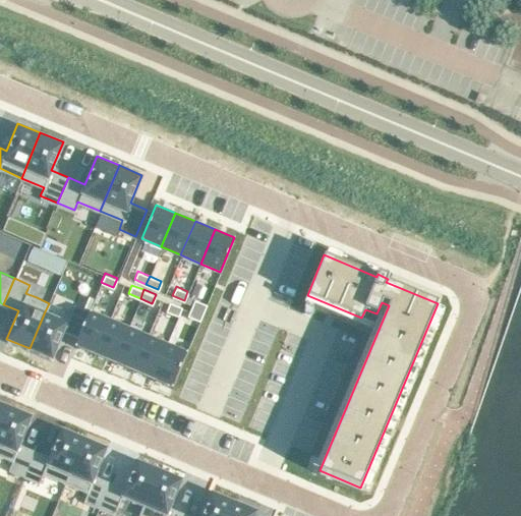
[(194,298),(191,306),(203,311),(207,303),(194,298)]
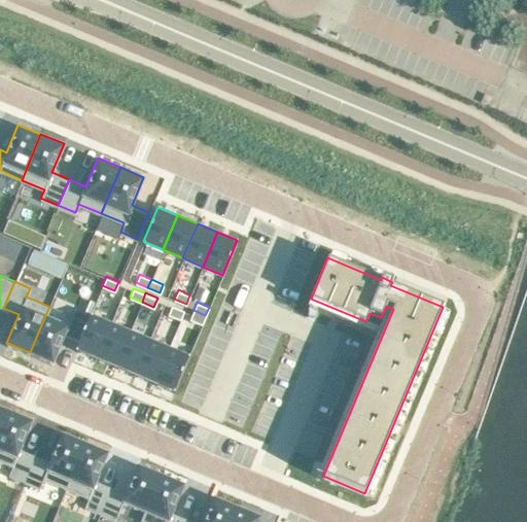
[(172,304),(168,313),(180,317),(184,309),(172,304)]
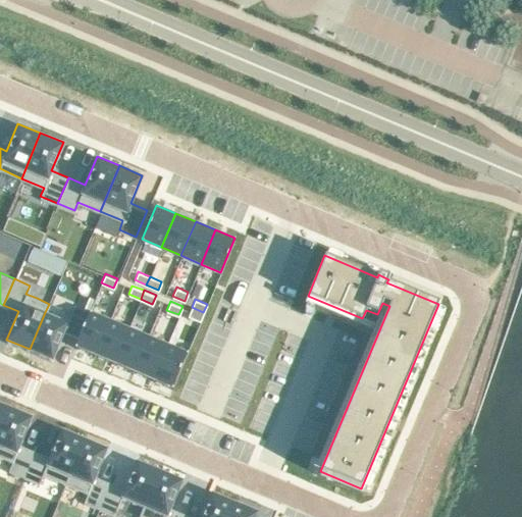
[(45,312),(30,349),(52,358),(63,329),(79,337),(83,327),(90,310),(74,304),(67,321),(58,317),(45,312)]
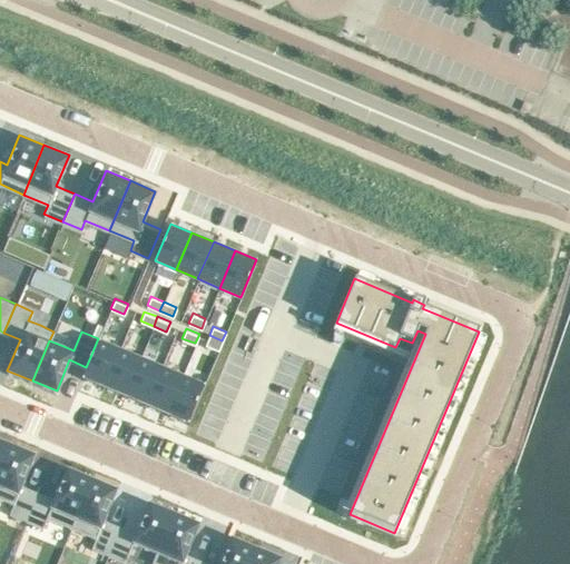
[(209,335),(205,344),(218,349),(222,340),(209,335)]
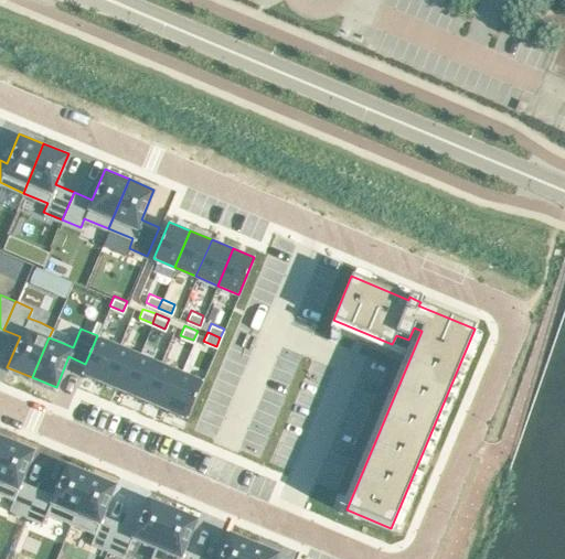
[(89,354),(82,373),(103,382),(118,344),(97,335),(89,354)]
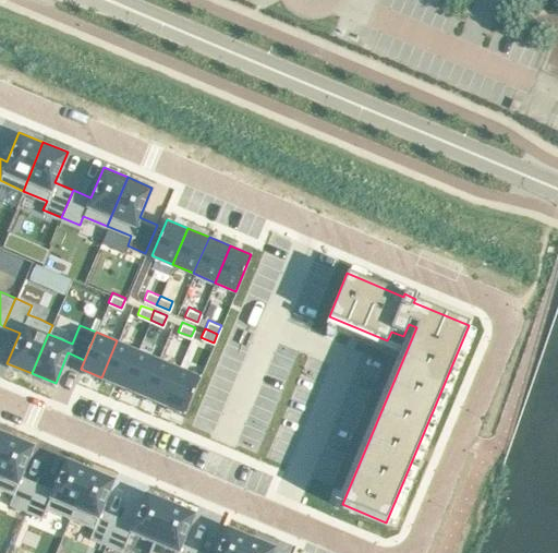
[(117,340),(101,377),(122,386),(137,349),(117,340)]
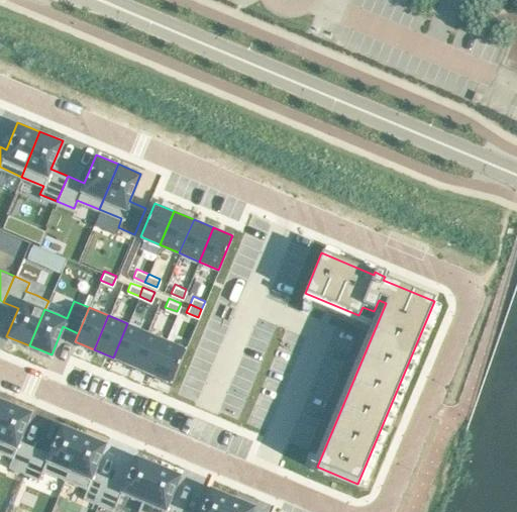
[(127,323),(113,357),(131,366),(146,331),(127,323)]
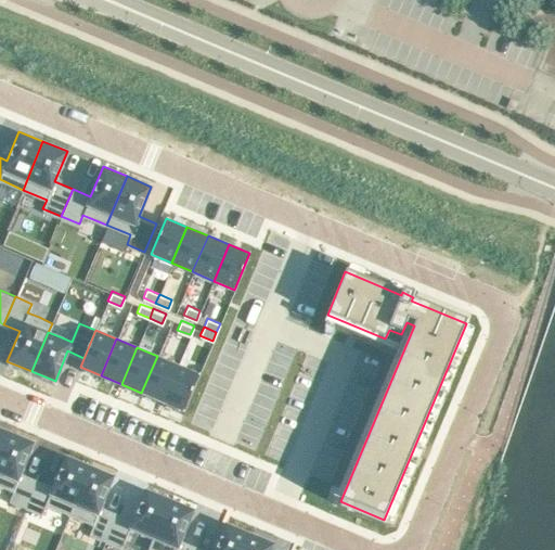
[(157,356),(141,393),(162,401),(177,365),(157,356)]
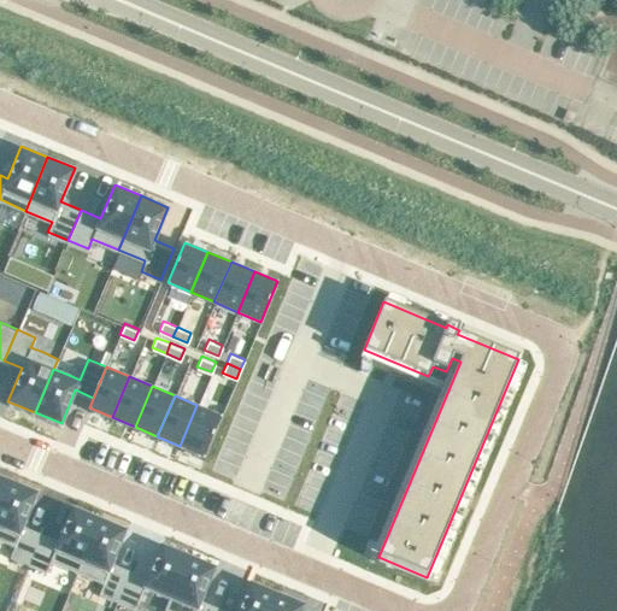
[(197,405),(180,446),(204,456),(221,415),(197,405)]
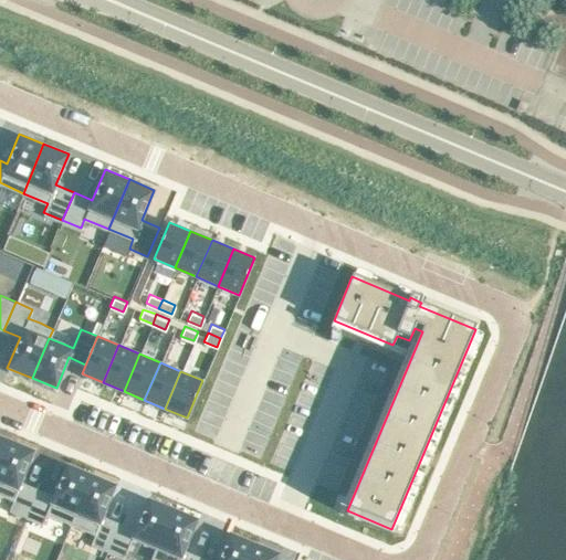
[(0,461),(9,440),(0,435),(0,461)]
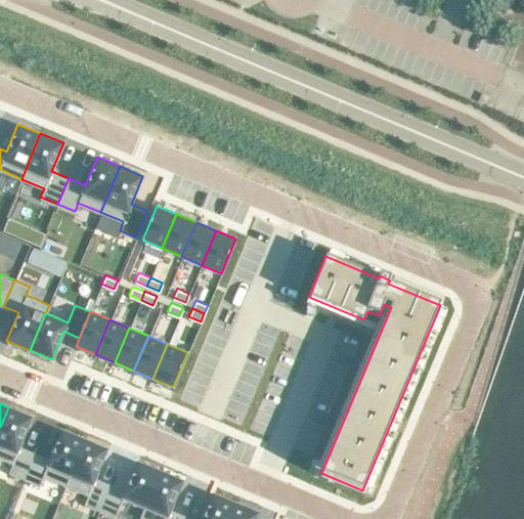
[(8,407),(0,427),(0,457),(12,463),(8,471),(24,478),(35,451),(19,445),(32,417),(8,407)]
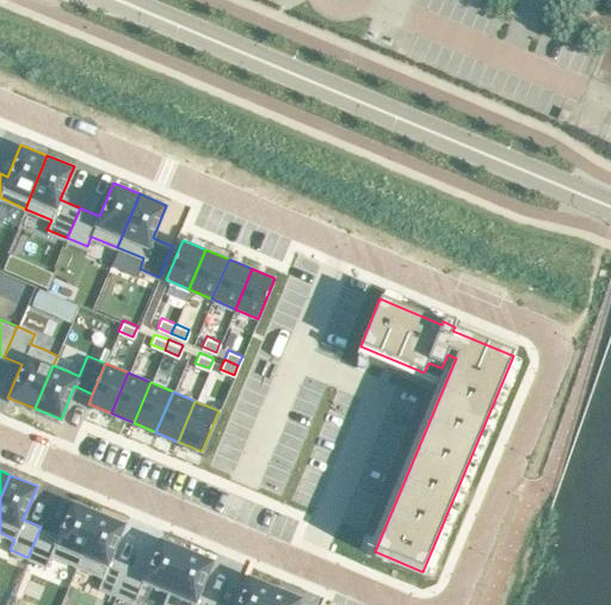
[(41,526),(28,557),(45,565),(50,554),(76,566),(98,512),(72,501),(57,533),(41,526)]
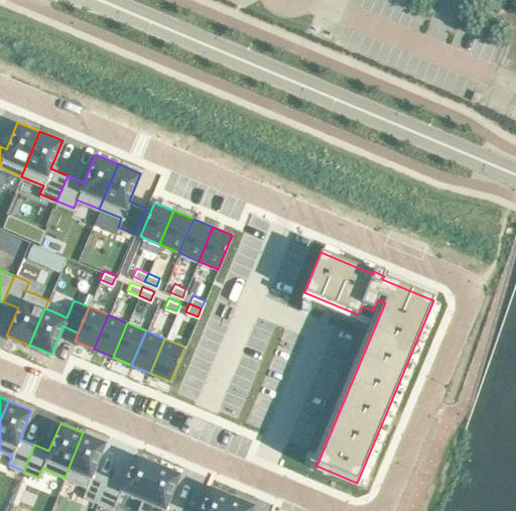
[(83,432),(65,478),(87,487),(83,495),(98,502),(109,476),(94,470),(106,441),(83,432)]
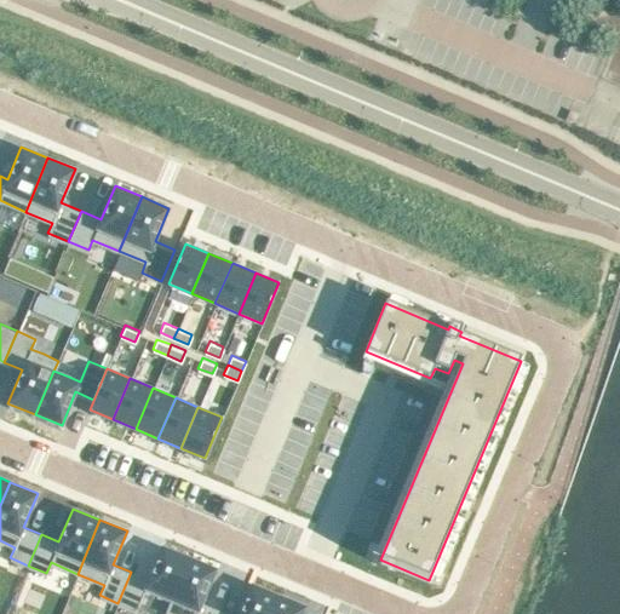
[(131,572),(118,603),(136,610),(144,589),(170,600),(171,601),(189,557),(162,545),(148,579),(131,572)]
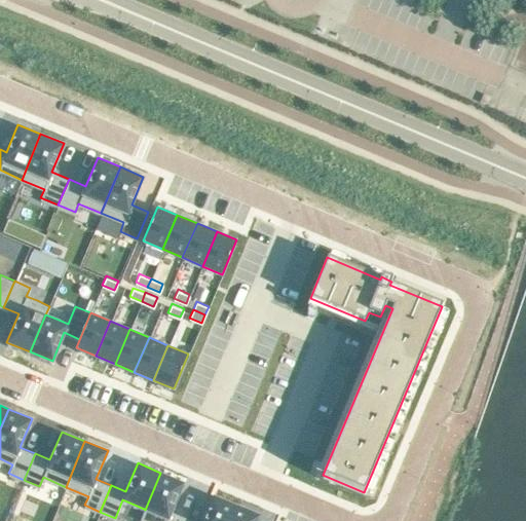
[(144,509),(141,518),(147,520),(184,520),(186,517),(172,511),(183,482),(160,473),(145,510),(144,509)]
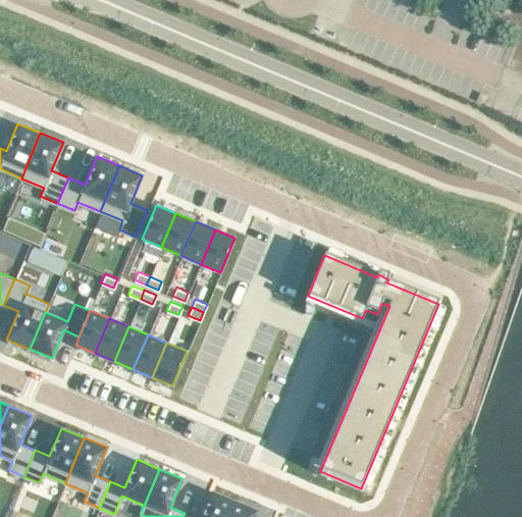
[(194,516),(185,513),(183,516),(227,516),(235,501),(211,490),(200,516),(194,516)]
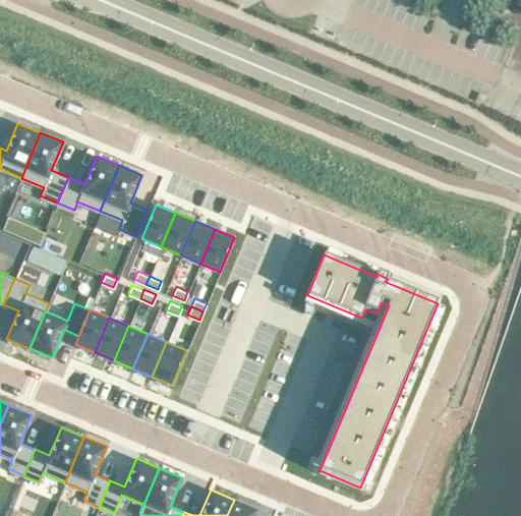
[(234,500),(227,515),(253,515),(256,509),(234,500)]
